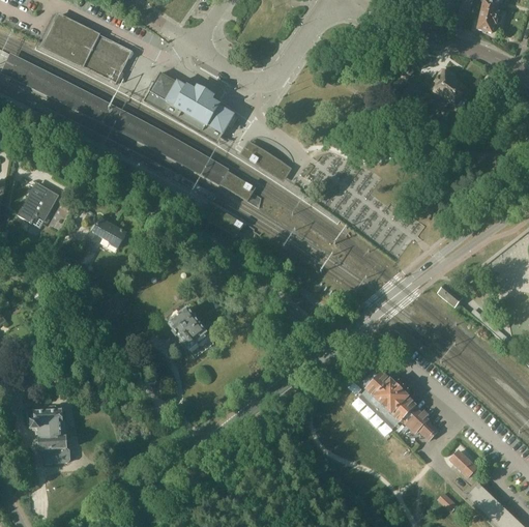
[(501,22),(502,16),(501,13),(495,11),(497,2),(494,2),(494,0),(483,0),(477,28),(481,29),(482,30),(486,31),(487,30),(491,31),(493,22),(499,23),(501,22)]
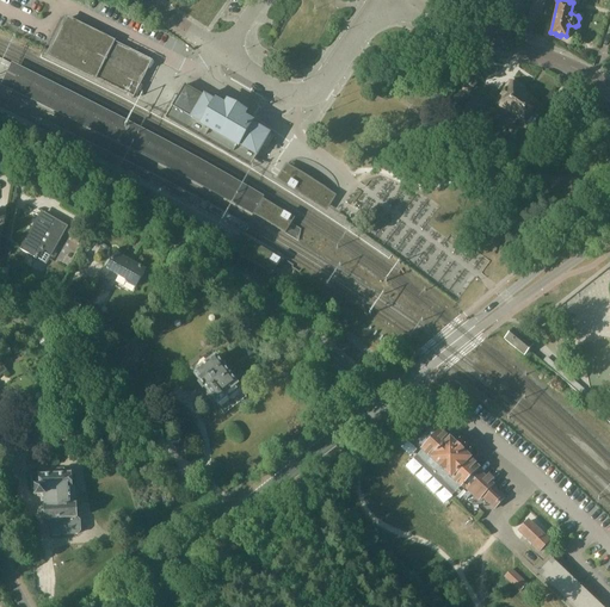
[(67,16),(49,53),(134,94),(153,57),(67,16)]
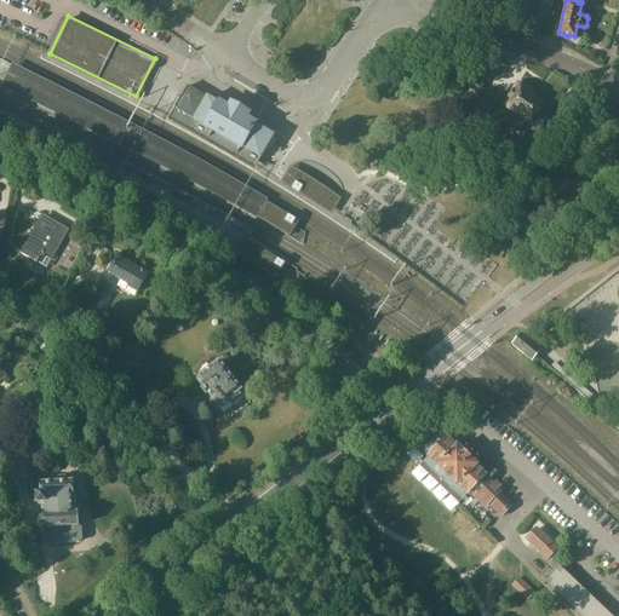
[(476,90),(482,80),(474,75),(468,84),(476,90)]
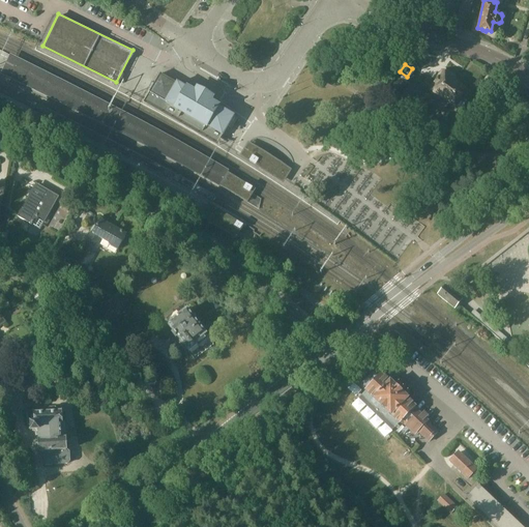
[(186,86),(180,82),(160,69),(148,90),(174,106),(174,107),(205,125),(206,124),(221,133),(222,134),(231,117),(215,108),(218,104),(211,98),(213,95),(197,86),(196,88),(195,89),(187,85),(186,86)]
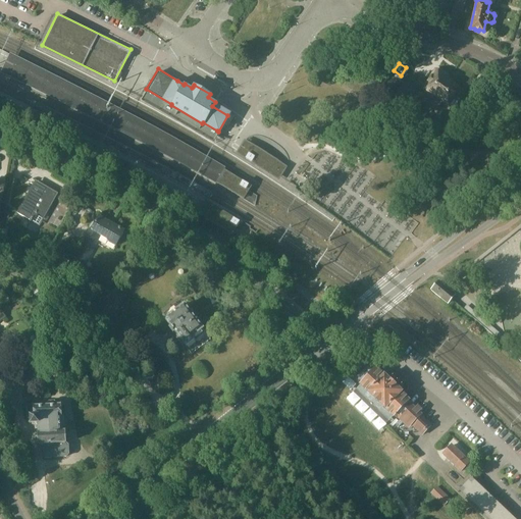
[(435,95),(448,76),(435,68),(423,87),(424,87),(423,89),(428,92),(429,91),(435,95)]
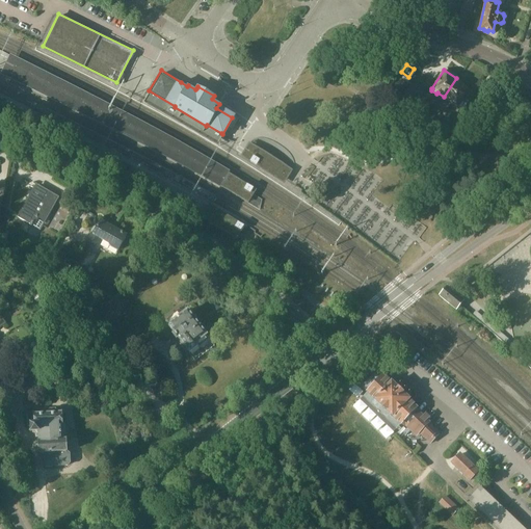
[(456,78),(444,97),(435,108),(440,111),(442,109),(444,110),(450,101),(455,104),(461,95),(465,97),(469,91),(466,89),(467,87),(455,80),(456,78)]
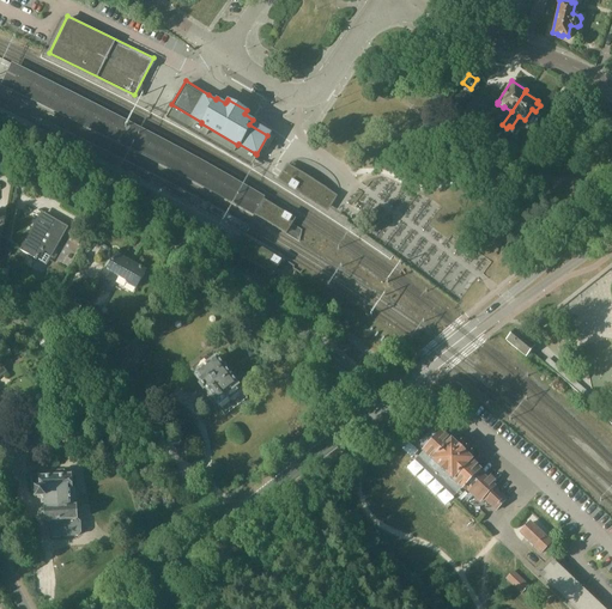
[(249,165),(255,153),(238,144),(237,145),(201,123),(201,122),(171,104),(165,116),(249,165)]
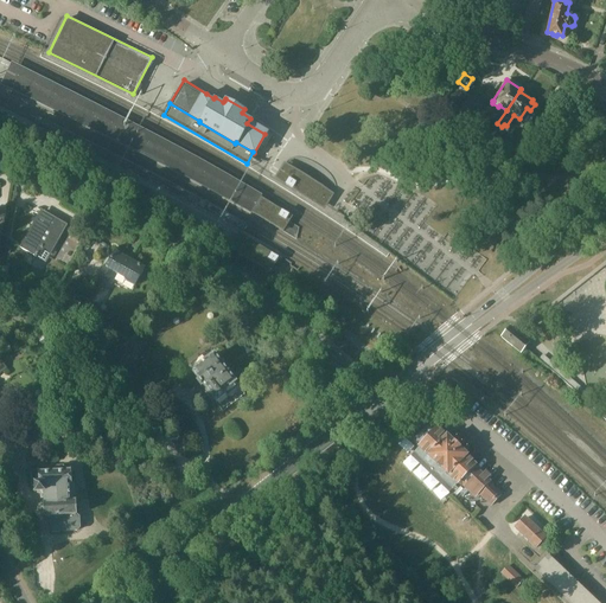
[(524,151),(531,141),(525,136),(518,146),(524,151)]
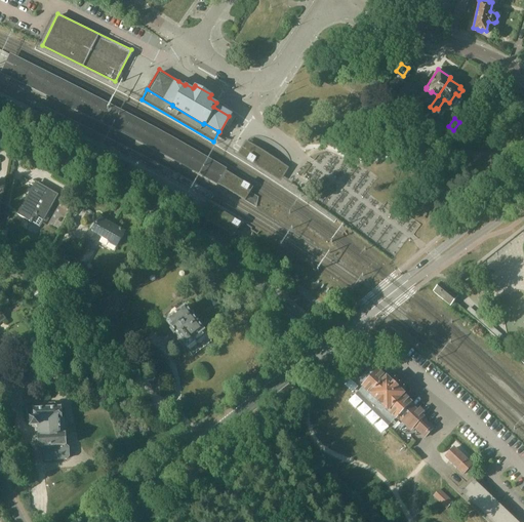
[(446,139),(449,142),(454,134),(451,132),(446,139)]
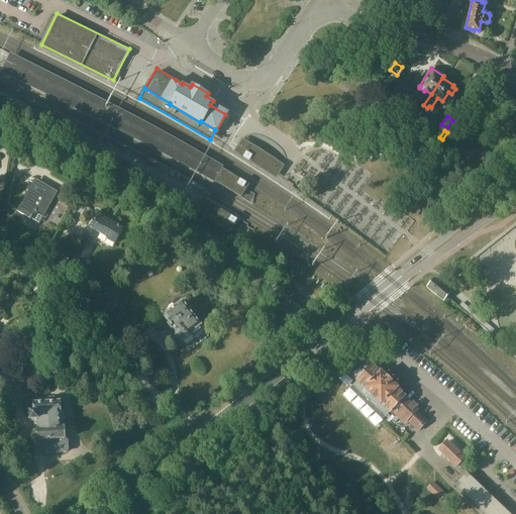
[(234,146),(232,149),(275,177),(284,163),(241,136),(234,146)]
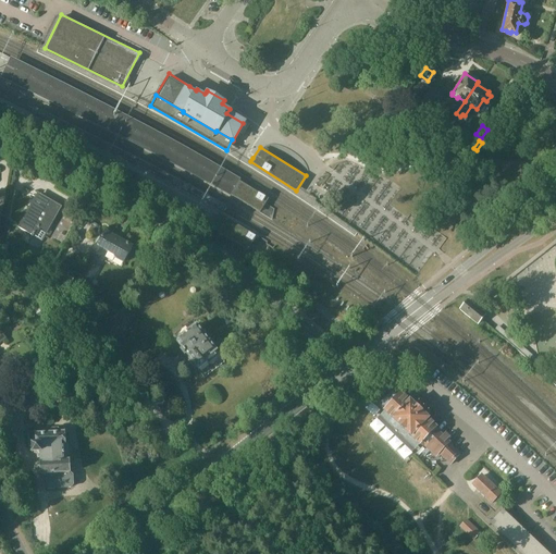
[(38,191),(19,224),(34,234),(38,226),(46,230),(50,232),(52,229),(66,236),(76,218),(77,219),(79,213),(65,206),(62,210),(57,221),(52,219),(59,208),(61,204),(38,191)]
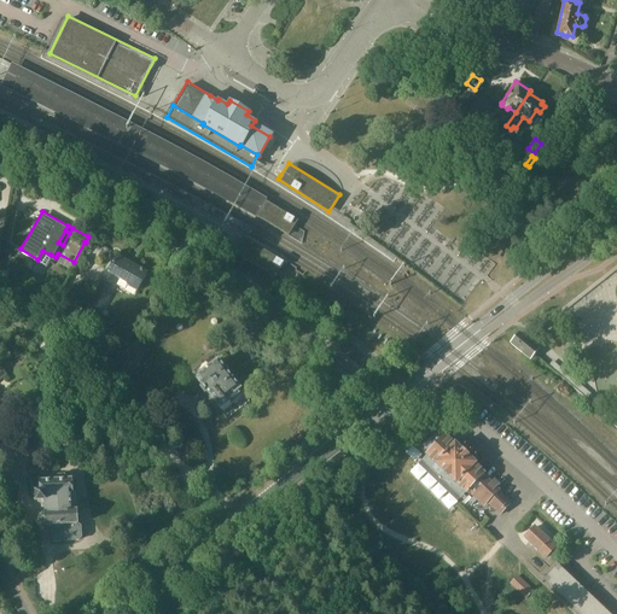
[(233,250),(274,276),(274,274),(279,268),(281,263),(284,259),(283,259),(243,234),(234,246),(234,247),(233,250)]
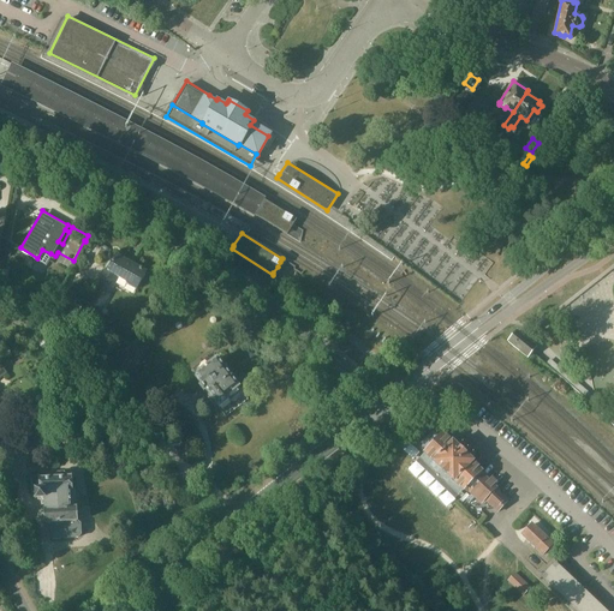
[(137,286),(145,270),(115,253),(107,268),(106,268),(88,300),(88,301),(85,305),(97,311),(100,307),(118,275),(137,286)]
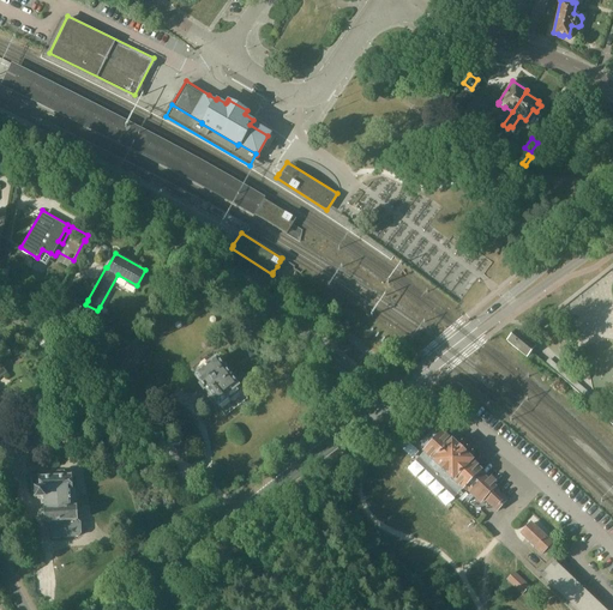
[(66,313),(73,301),(76,296),(59,287),(49,303),(66,313)]
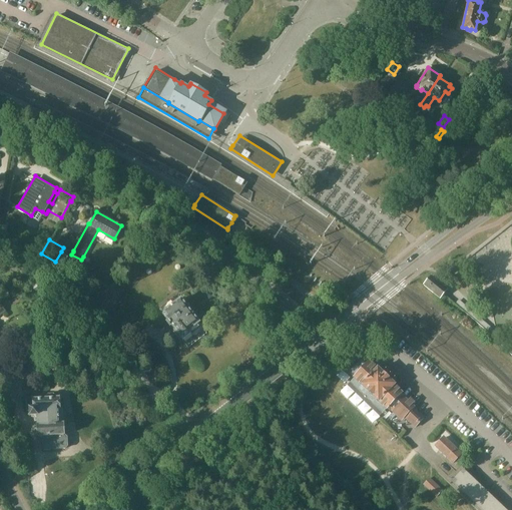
[(67,255),(61,251),(55,262),(61,266),(67,255)]
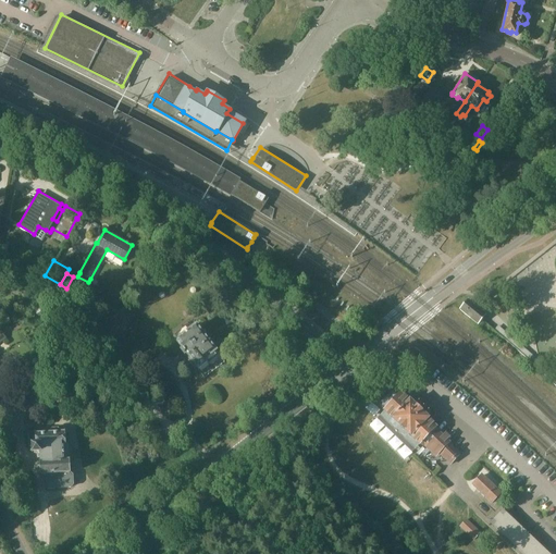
[(62,299),(54,285),(44,292),(50,306),(62,299)]
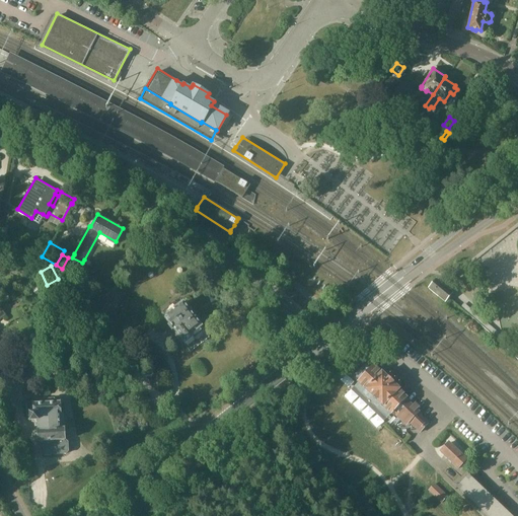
[(444,299),(451,290),(436,278),(429,286),(439,295),(444,299)]
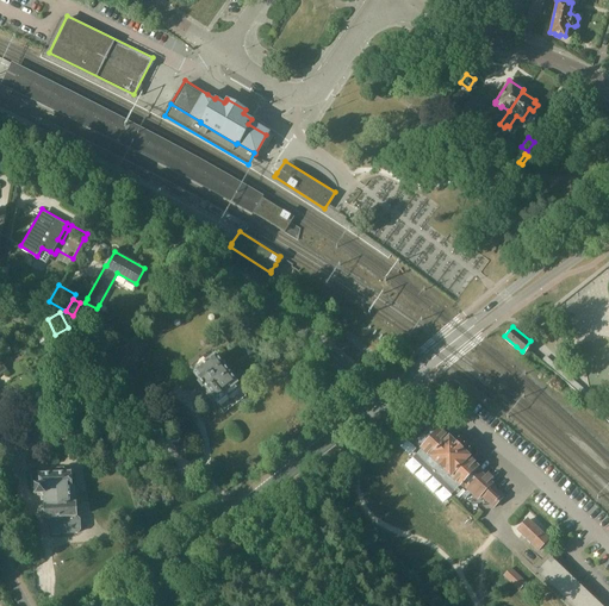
[(39,341),(50,335),(48,330),(37,336),(39,341)]
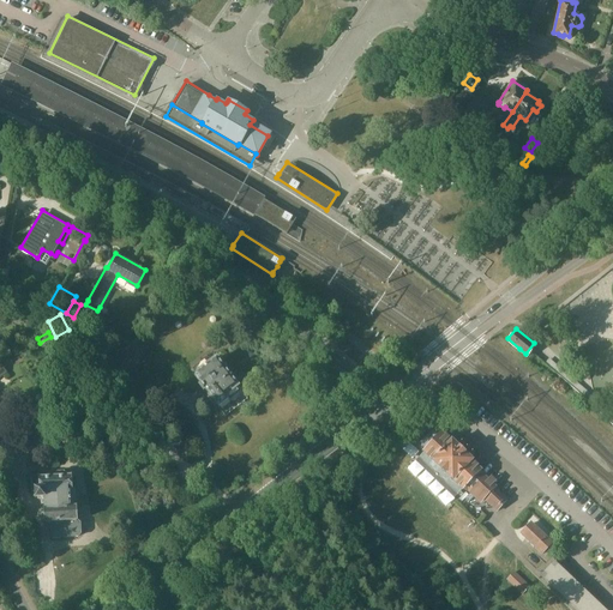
[(239,391),(241,388),(238,385),(238,384),(232,375),(232,374),(230,373),(230,374),(216,356),(194,373),(202,382),(199,384),(203,387),(204,386),(218,404),(228,396),(229,398),(232,397),(234,397),(239,393),(239,391)]
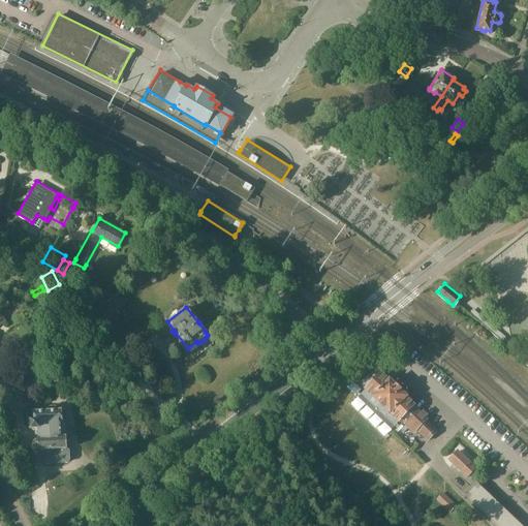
[(415,428),(427,438),(431,434),(436,429),(425,418),(426,418),(412,404),(413,403),(406,396),(406,395),(389,377),(387,378),(379,371),(379,372),(371,365),(358,379),(365,387),(364,388),(372,395),(390,412),(398,420),(402,415),(415,428)]
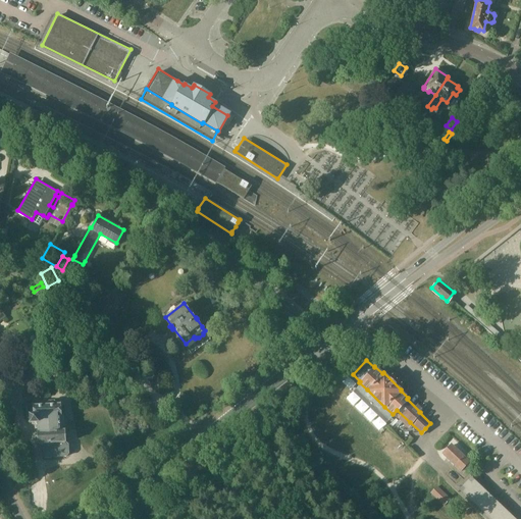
[(66,454),(68,452),(68,443),(66,442),(65,429),(61,430),(60,415),(61,414),(60,403),(58,403),(58,402),(54,399),(49,399),(46,403),(46,404),(39,405),(39,403),(27,403),(28,416),(29,416),(30,420),(32,420),(32,422),(38,421),(39,431),(38,431),(39,443),(44,443),(45,455),(66,454)]
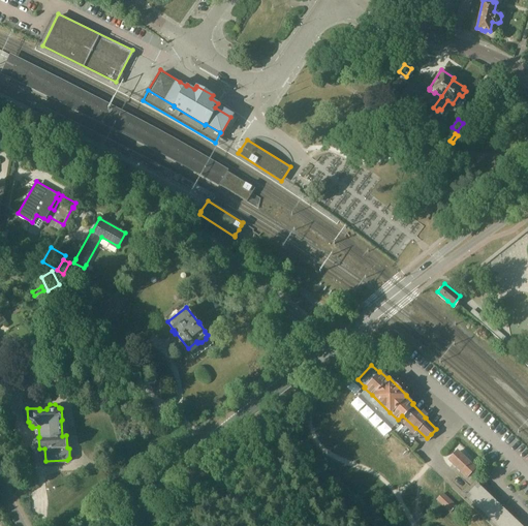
[(466,474),(475,466),(458,449),(448,458),(466,474)]
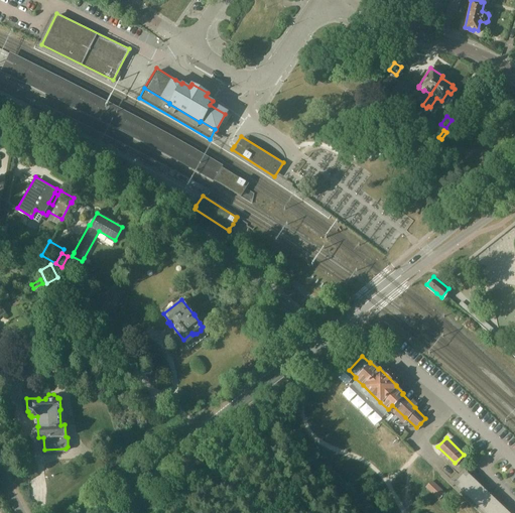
[(509,512),(465,471),(461,476),(455,483),(487,512),(509,512)]
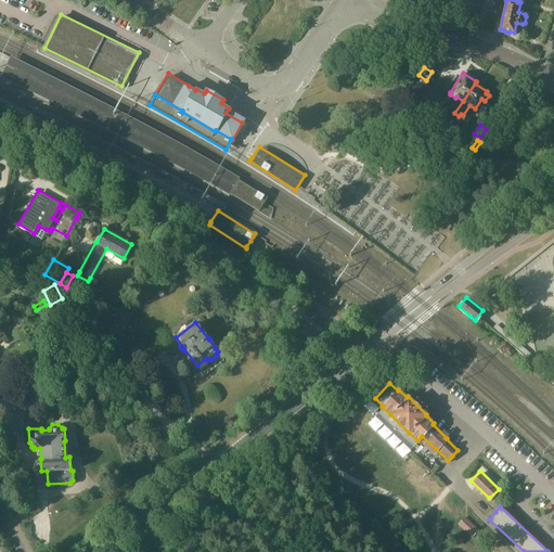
[(472,535),(477,528),(463,515),(458,522),(472,535)]
